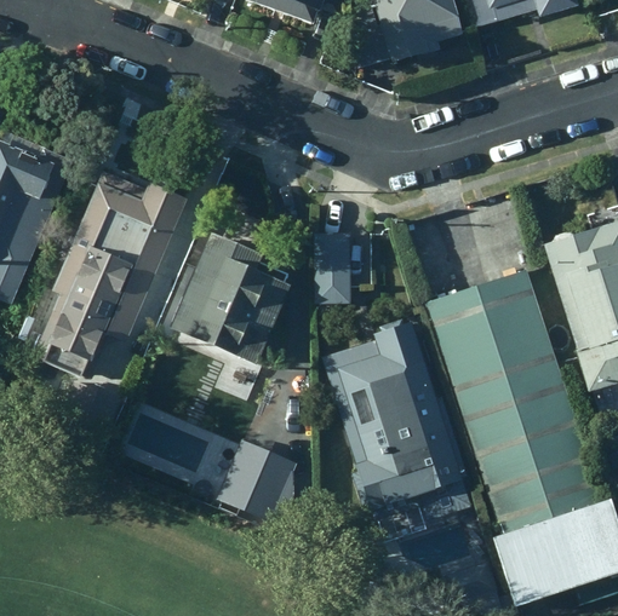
[(241,0),(241,1),(309,27),(318,0),(241,0)]
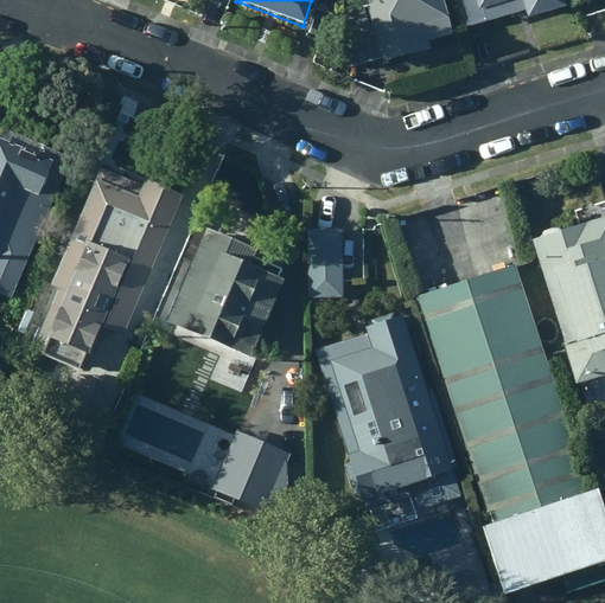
[(449,36),(438,0),(362,0),(369,23),(367,24),(362,13),(346,19),(344,63),(376,53),(380,65),(428,50),(426,42),(449,36)]
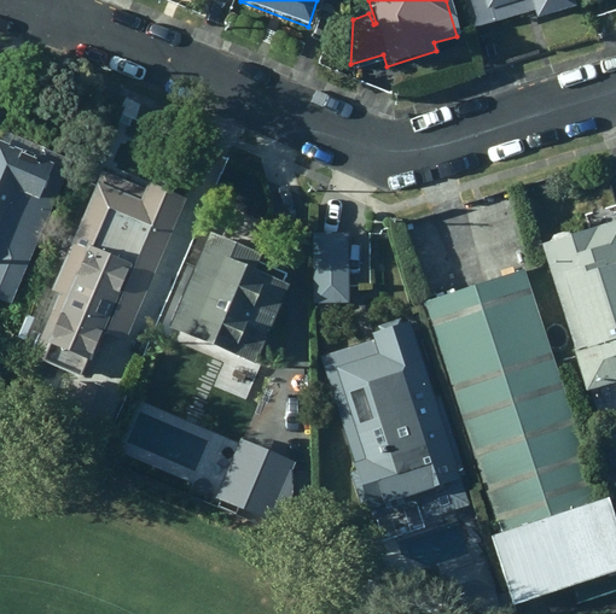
[(534,19),(574,9),(570,0),(458,0),(466,30),(533,12),(534,19)]
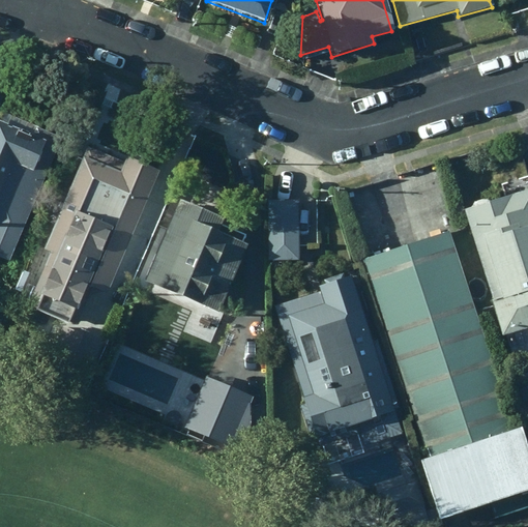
[(0,256),(9,260),(40,182),(32,178),(35,170),(53,129),(3,110),(0,118),(0,256)]
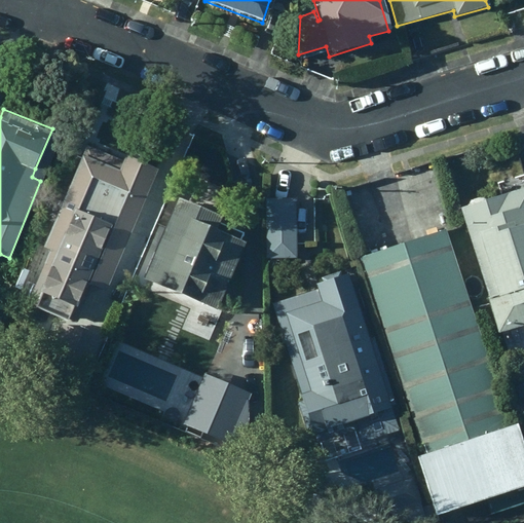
[(106,289),(157,166),(125,153),(123,158),(87,142),(61,203),(54,200),(47,219),(53,221),(43,247),(48,249),(26,300),(36,304),(36,306),(68,320),(69,318),(75,321),(91,283),(106,289)]
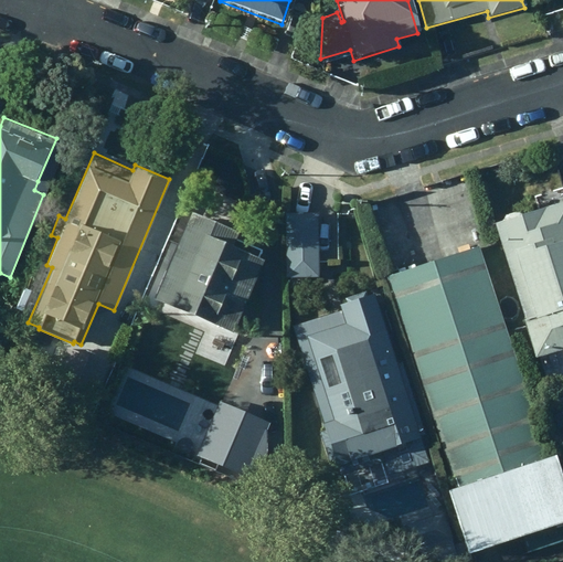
[(562,200),(496,222),(535,357),(562,348),(562,200)]
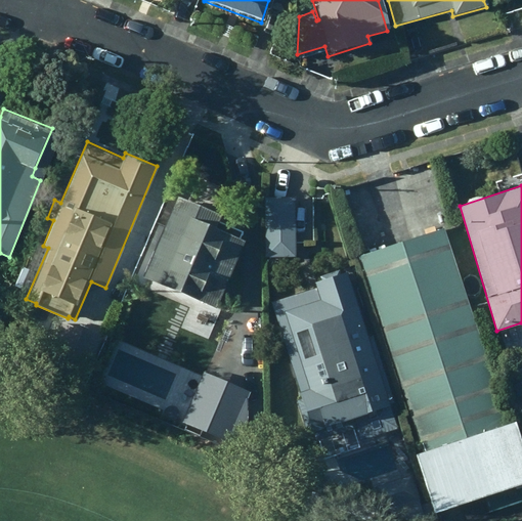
[(222,213),(178,194),(143,276),(217,307),(247,240),(216,226),(222,213)]
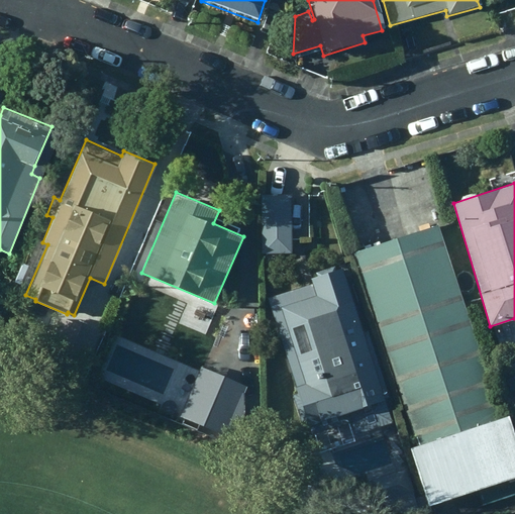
[(287,251),(287,194),(273,194),(260,194),(260,251),(287,251)]
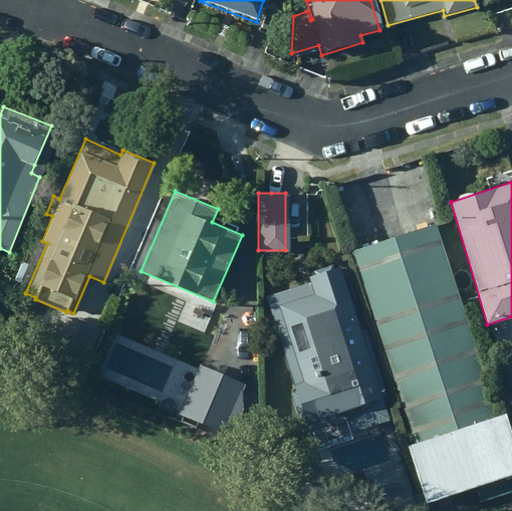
[(433,226),(354,250),(414,443),(405,446),(423,504),(511,475),(511,440),(504,415),(493,418),(433,226)]
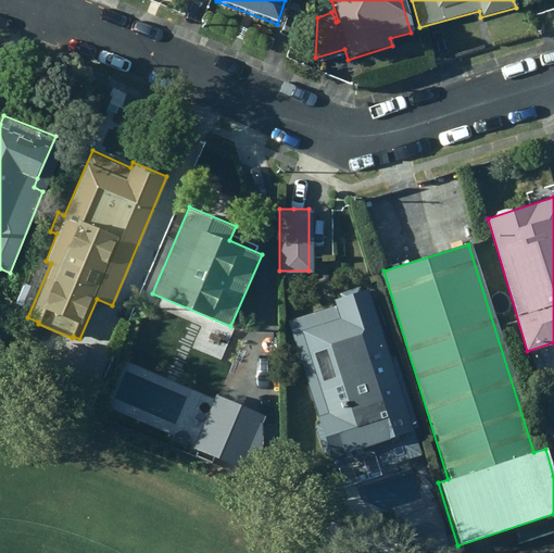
[(360,302),(286,324),(312,411),(363,396),(359,381),(372,378),(368,371),(391,363),(379,326),(368,329),(360,302)]
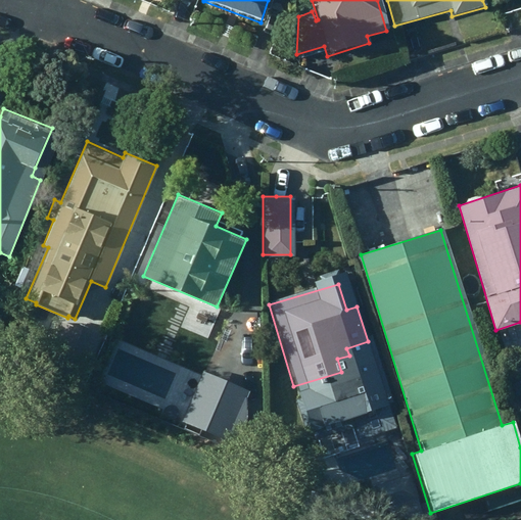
[(128,302),(96,374),(146,395),(164,356),(176,362),(190,330),(128,302)]
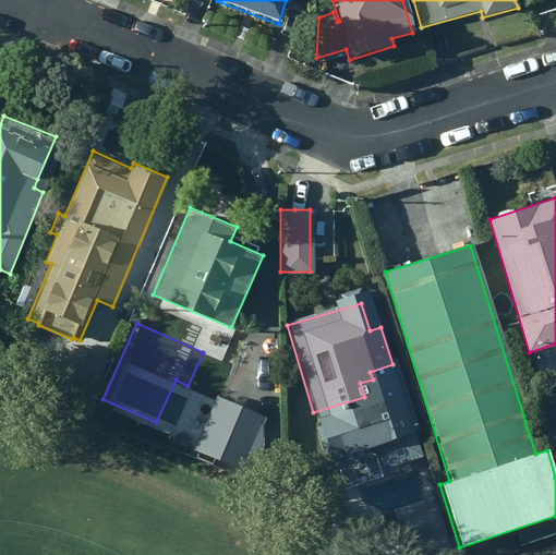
[(103,348),(97,359),(80,350),(70,370),(87,378),(98,384),(113,352),(103,348)]
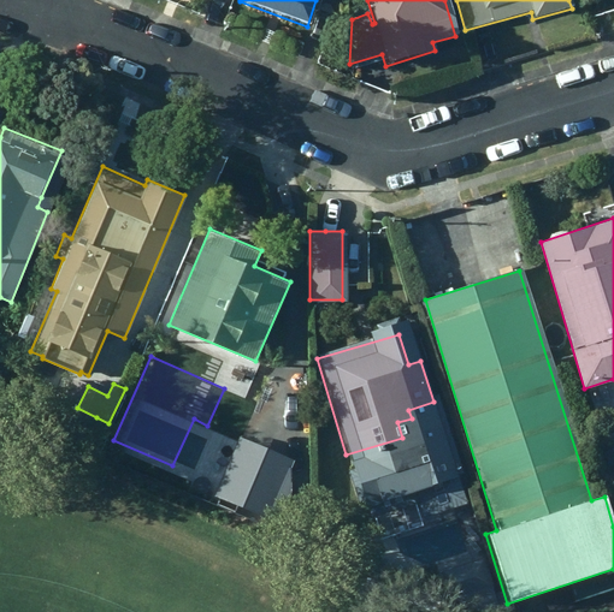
[(290,462),(263,449),(246,482),(273,495),(290,462)]
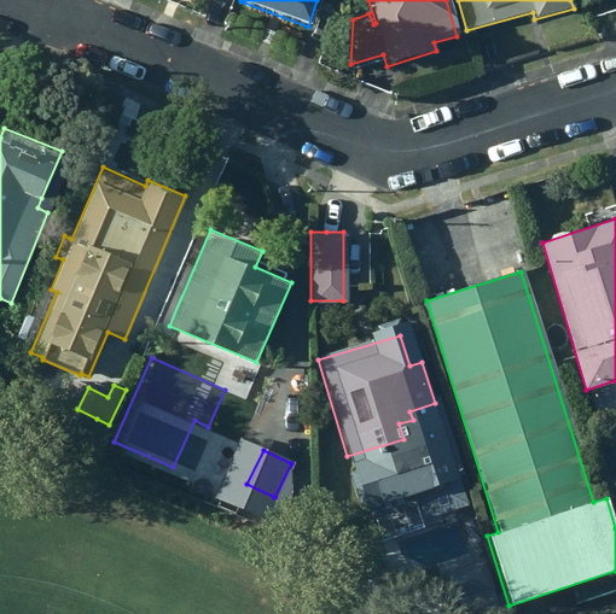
[(489,613),(499,612),(482,559),(439,573),(447,600),(478,613),(489,613)]
